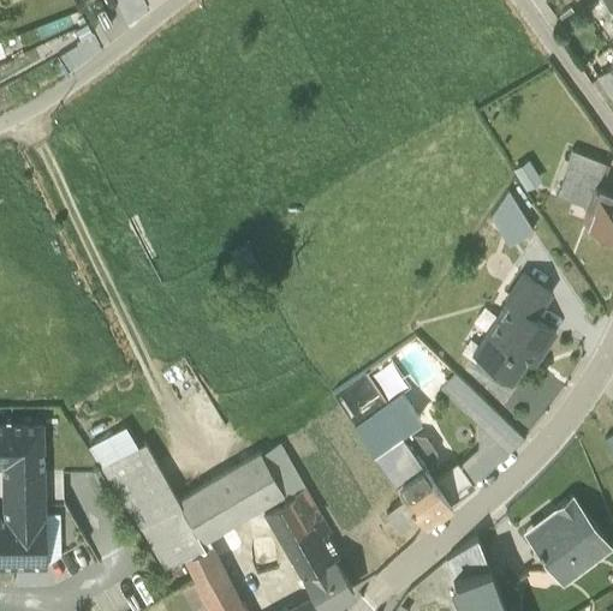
[(612,0),(601,0),(612,16),(612,0)]
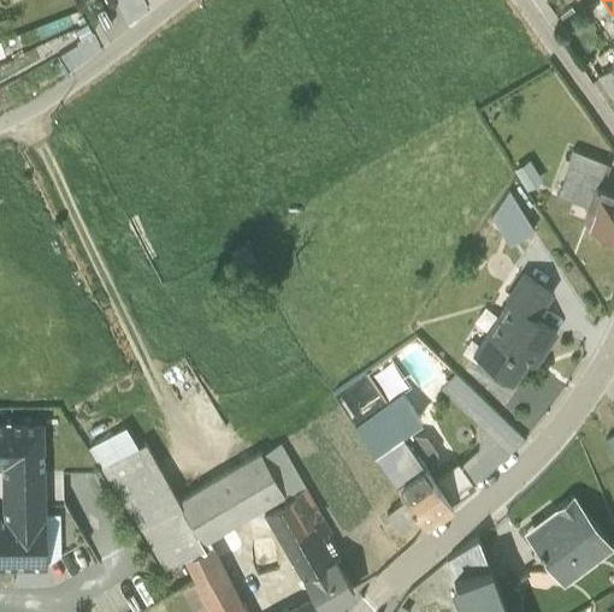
[(69,69),(105,57),(98,37),(62,49),(69,69)]
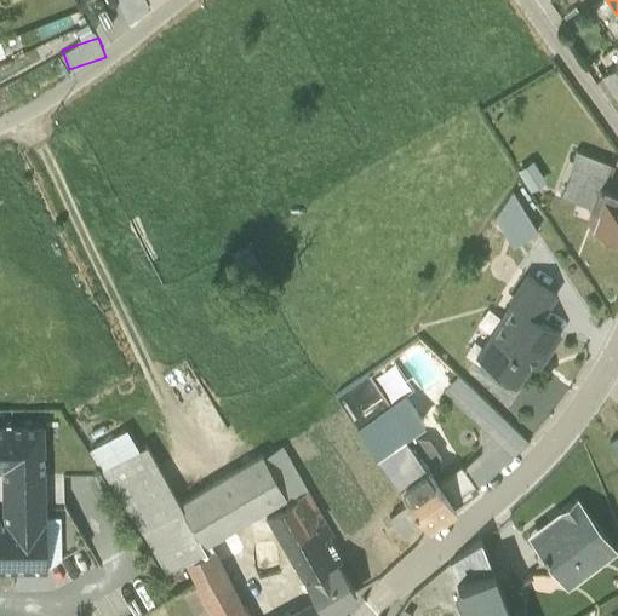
[(617,70),(604,81),(617,102),(617,70)]
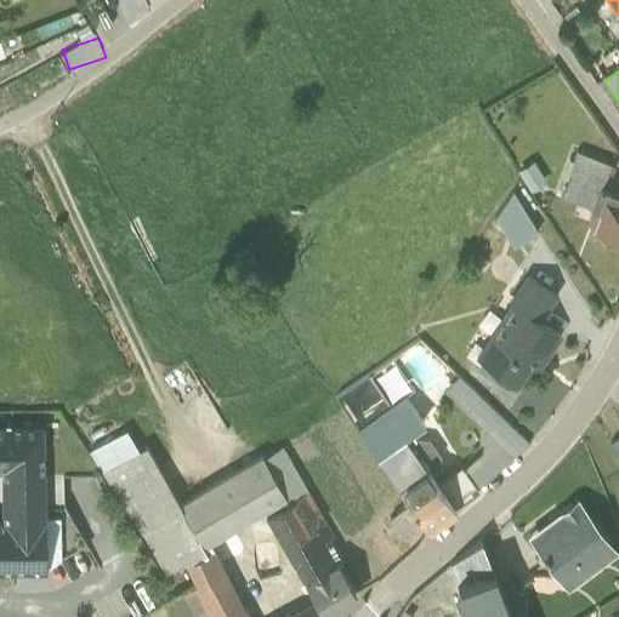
[(0,91),(0,102),(11,96),(6,89),(0,91)]
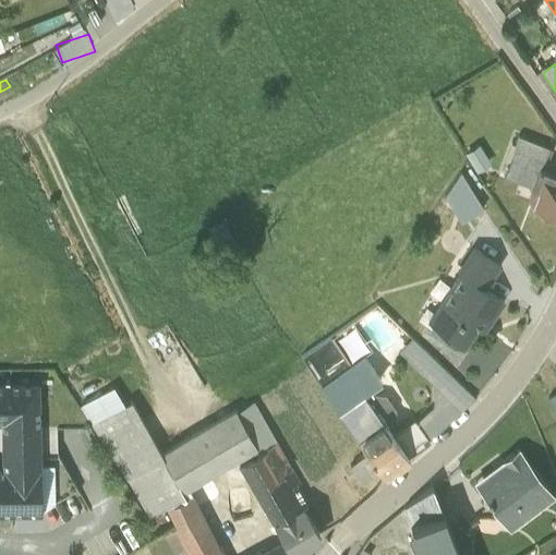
[(521,140),(519,140),(504,179),(536,192),(532,205),(555,213),(555,176),(542,170),(550,151),(521,140)]
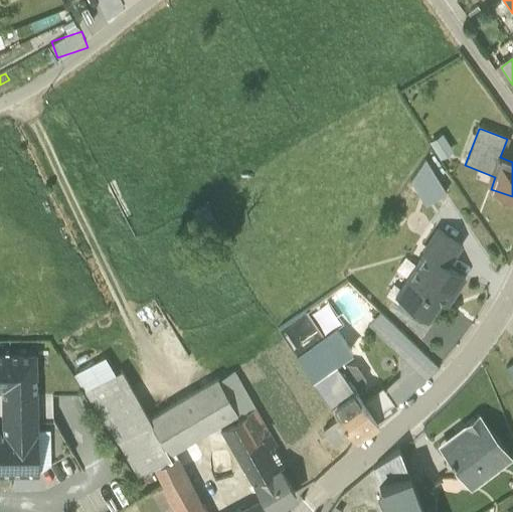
[(443,137),(431,144),(442,161),(454,153),(443,137)]
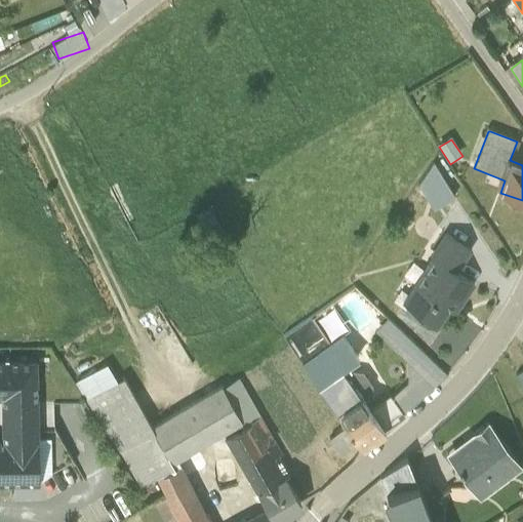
[(455,199),(434,165),(419,187),(435,211),(455,199)]
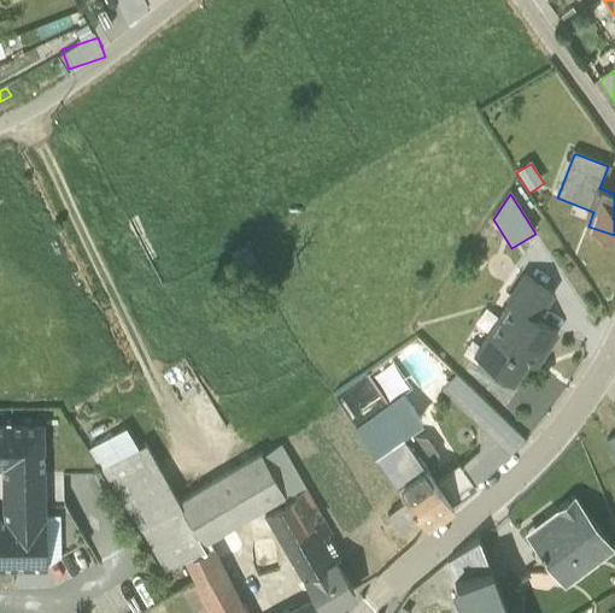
[(473,357),(514,384),(527,365),(536,370),(560,334),(539,320),(556,294),(525,273),(507,300),(509,302),(473,357)]
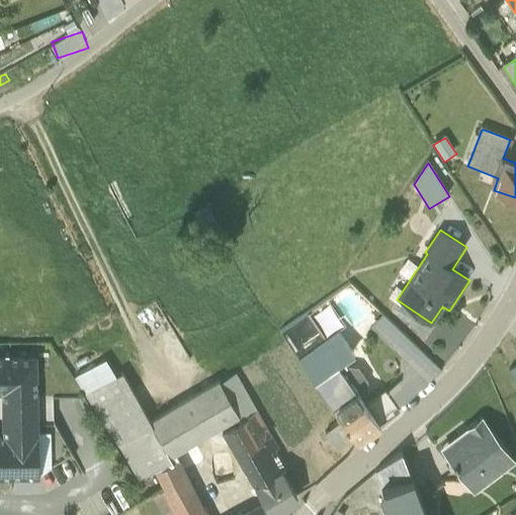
[(366,406),(361,399),(366,395),(368,382),(359,370),(349,369),(344,362),(354,355),(338,333),(327,341),(308,315),(280,334),(328,402),(342,421),(354,438),(357,443),(380,427),(379,425),(399,411),(398,409),(404,405),(396,393),(390,398),(385,392),(366,406)]
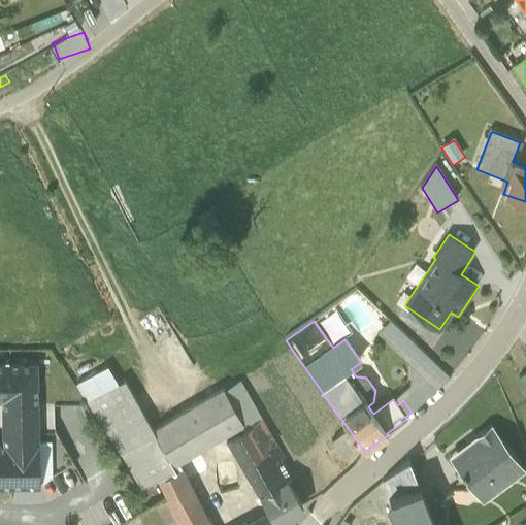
[(0,485),(39,485),(37,362),(0,362),(0,485)]
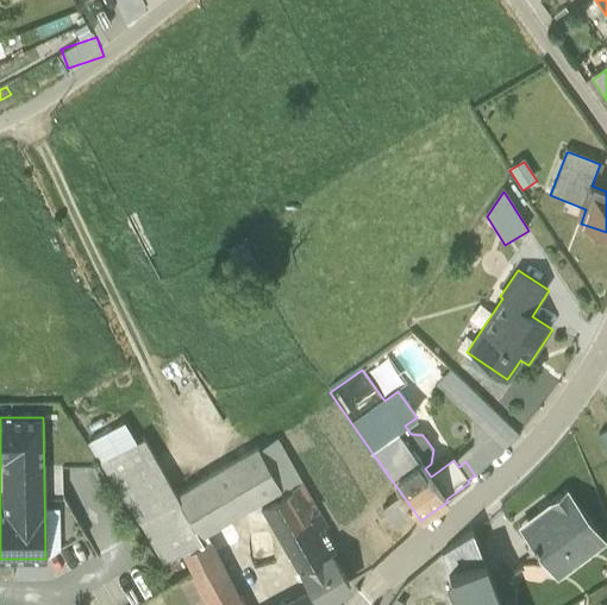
[(327,604),(352,590),(332,558),(337,554),(327,536),(330,534),(279,445),(261,451),(258,448),(177,497),(144,440),(137,446),(124,424),(87,446),(100,466),(163,566),(164,567),(181,556),(205,604),(327,604)]
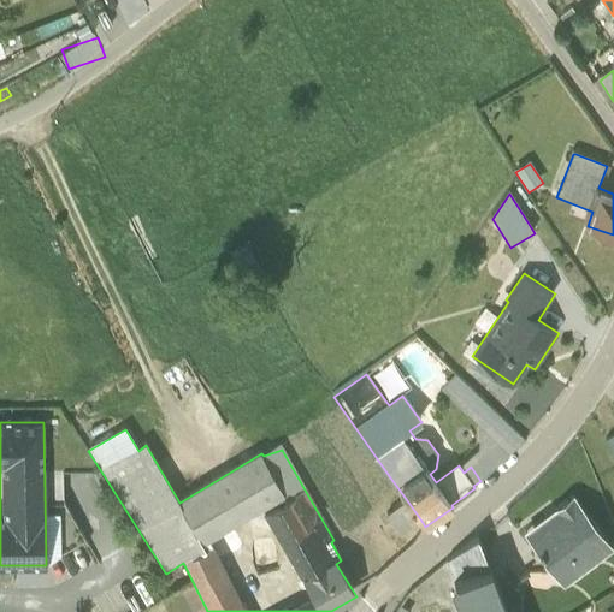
[(529,540),(564,587),(613,550),(613,547),(574,495),(555,509),(560,517),(529,540)]
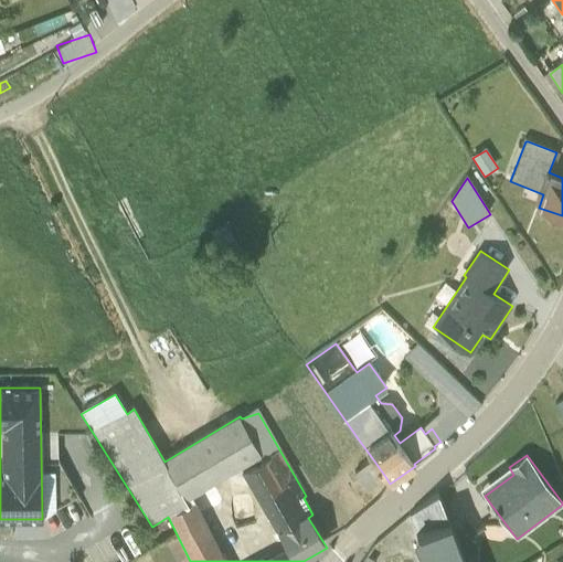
[(386,478),(373,459),(357,474),(369,491),(386,478)]
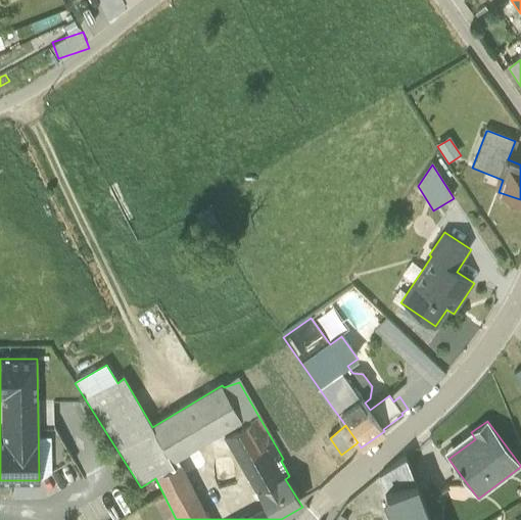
[(385,492),(382,493),(391,519),(431,519),(408,461),(401,461),(380,479),(385,492)]
